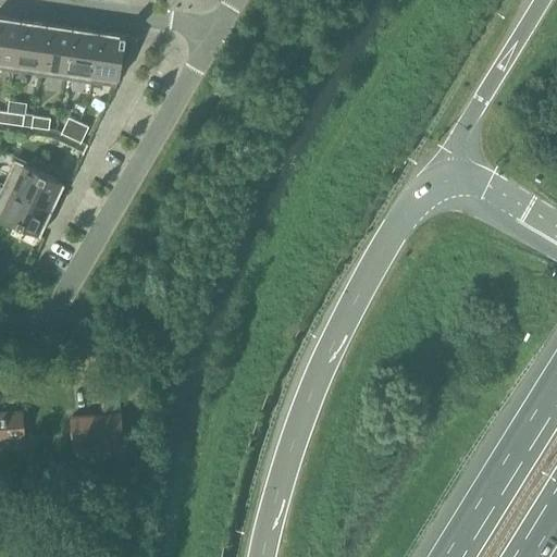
[(0,16),(0,69),(13,72),(21,21),(20,21),(20,20),(4,17),(0,16)]
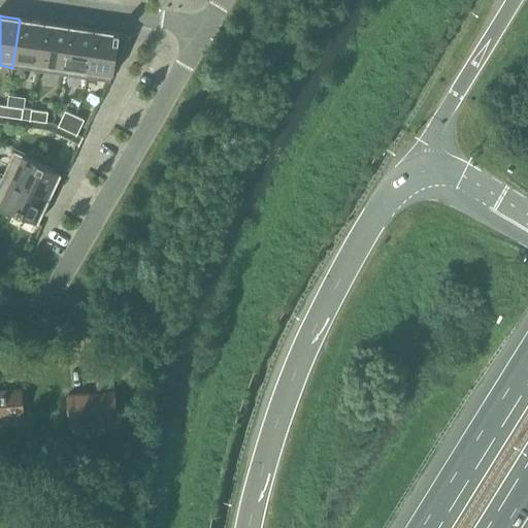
[(43,22),(28,20),(23,20),(20,19),(20,20),(12,68),(37,71),(44,24),(43,24),(43,22)]
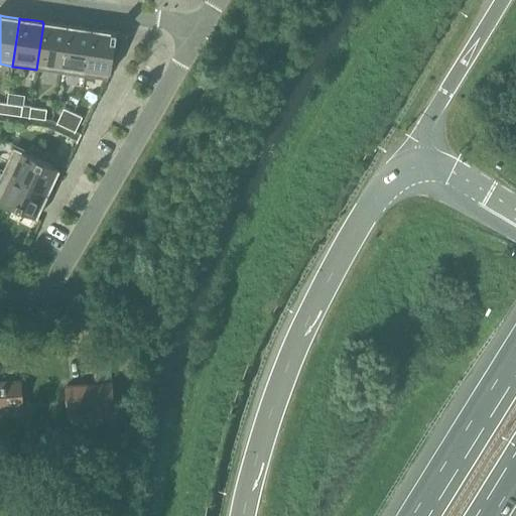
[(59,73),(67,26),(67,25),(51,23),(46,22),(43,22),(43,23),(36,70),(59,73)]
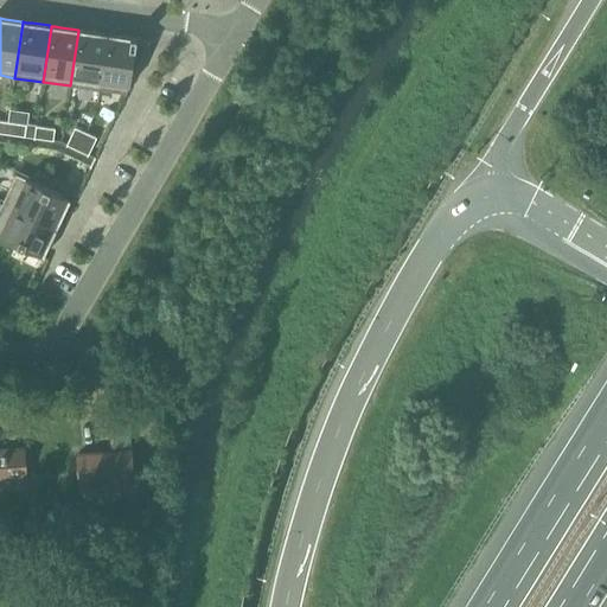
[(70,85),(98,90),(107,36),(106,34),(107,33),(89,31),(83,31),(80,30),(80,31),(78,31),(70,85)]
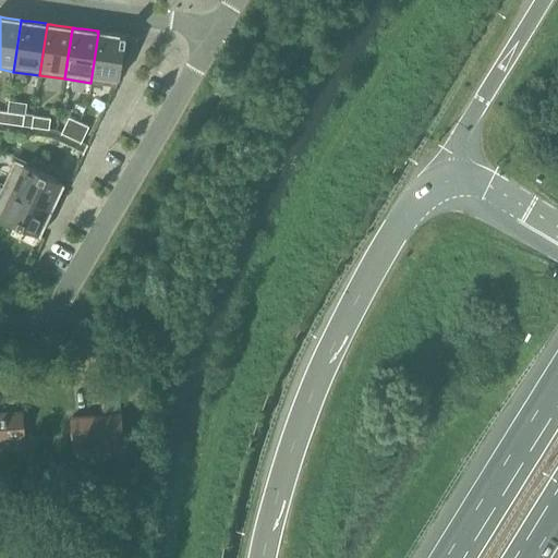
[(108,33),(102,32),(99,32),(99,33),(98,33),(91,83),(116,86),(140,37),(108,33)]
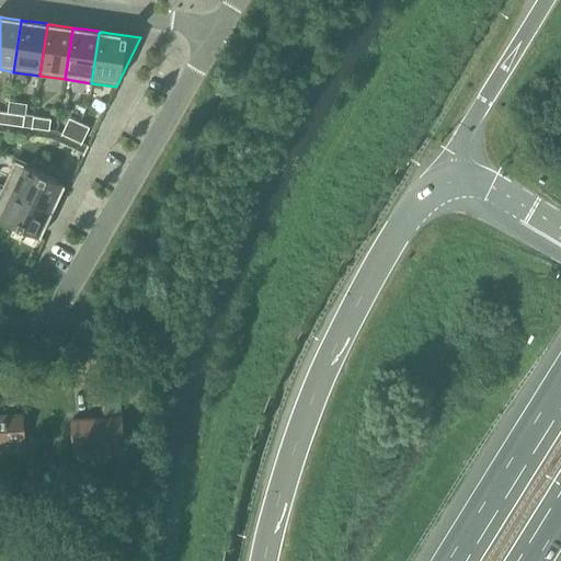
[(6,124),(19,126),(21,115),(8,113),(6,124)]
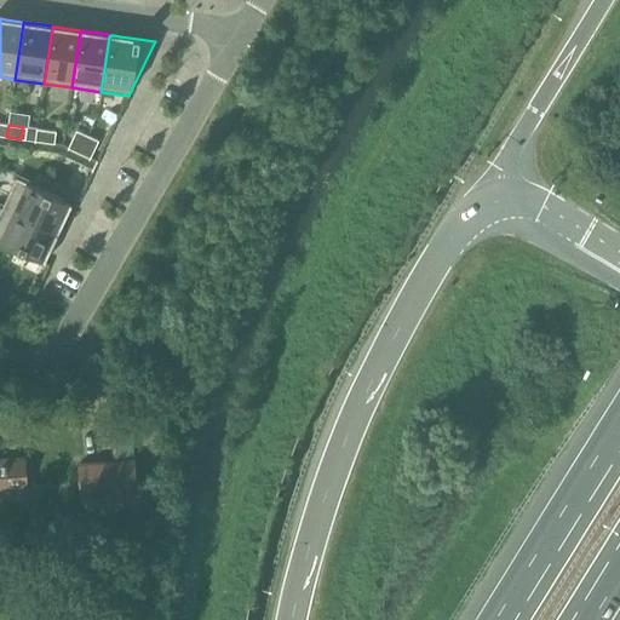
[(36,128),(35,142),(50,143),(52,131),(36,128)]
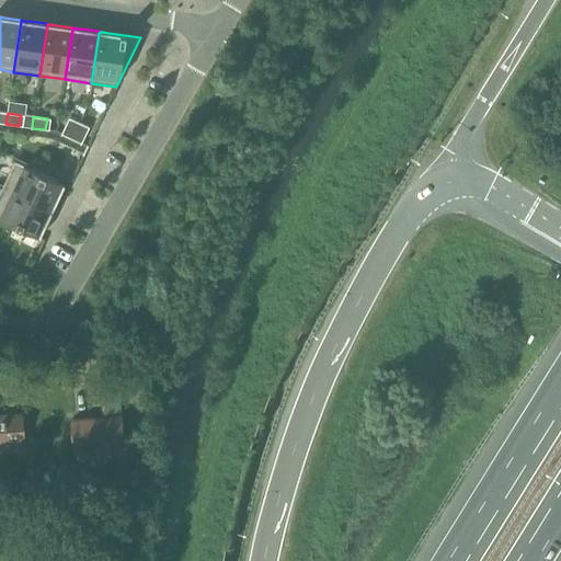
[(72,139),(78,127),(68,122),(61,134),(72,139)]
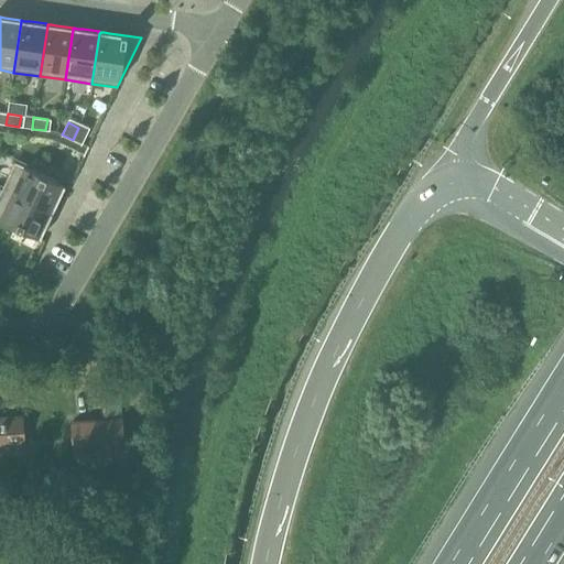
[(78,128),(73,140),(83,144),(88,132),(78,128)]
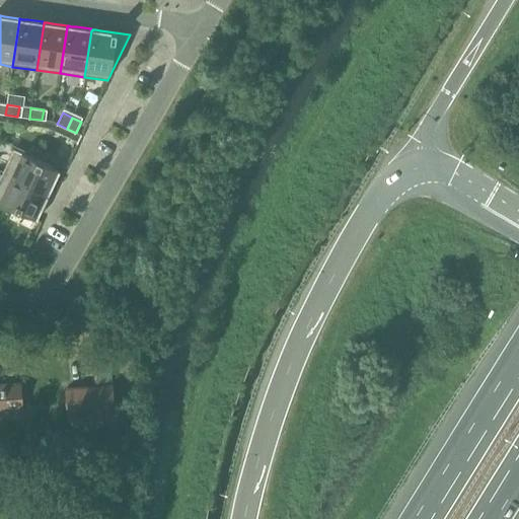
[(13,149),(2,173),(49,196),(50,193),(61,171),(59,170),(13,149)]
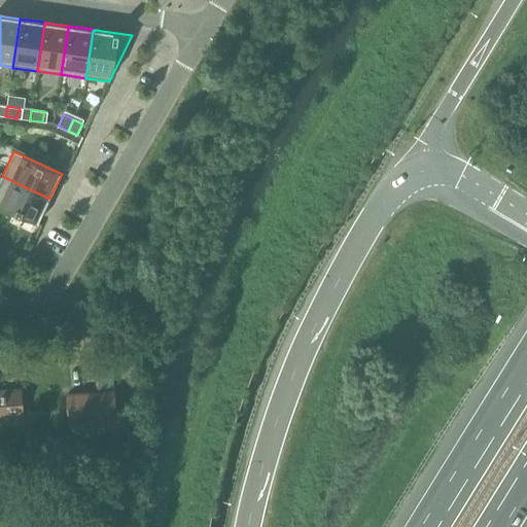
[(45,207),(48,202),(49,199),(2,176),(0,180),(0,205),(38,223),(40,217),(39,217),(42,210),(44,211),(45,207)]
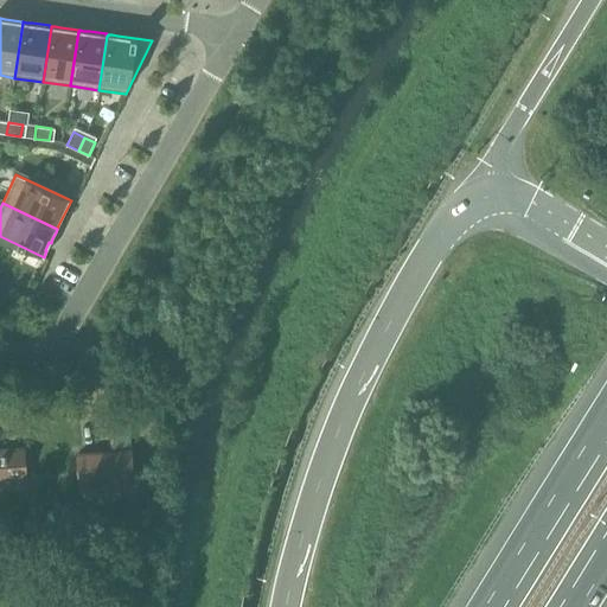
[(114,452),(74,455),(78,497),(128,492),(125,449),(133,449),(131,428),(112,429),(114,452)]
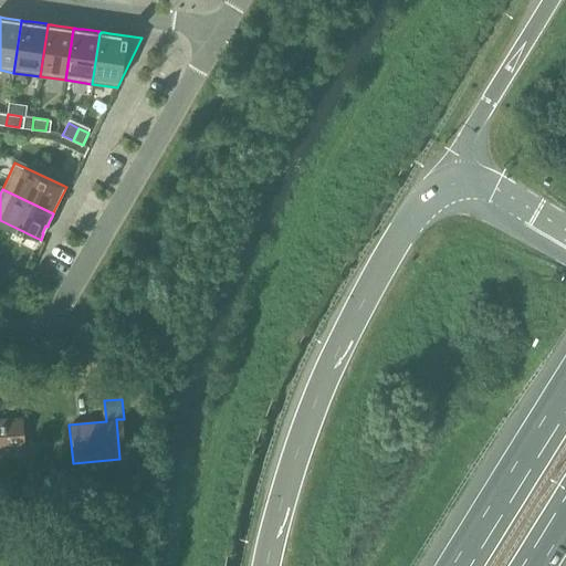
[(0,451),(2,452),(1,448),(24,446),(22,420),(0,421),(0,451)]
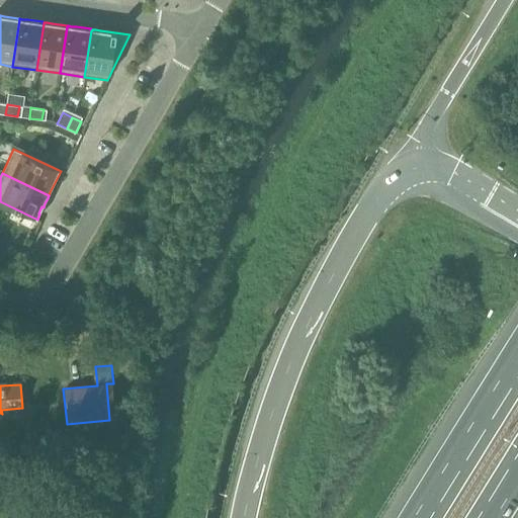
All buildings are outlined.
